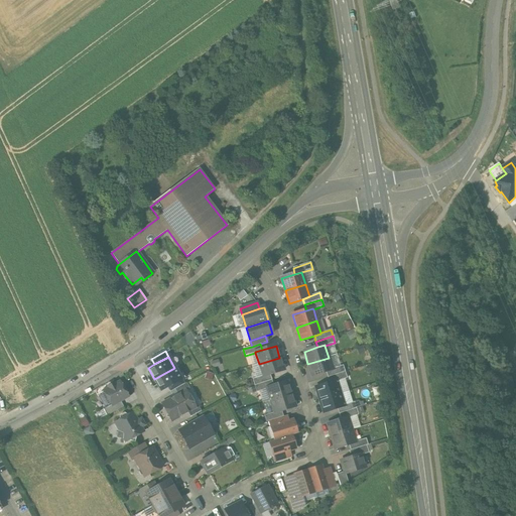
[(279,358),(259,364),(263,376),(263,377),(269,375),(283,370),(279,358)]
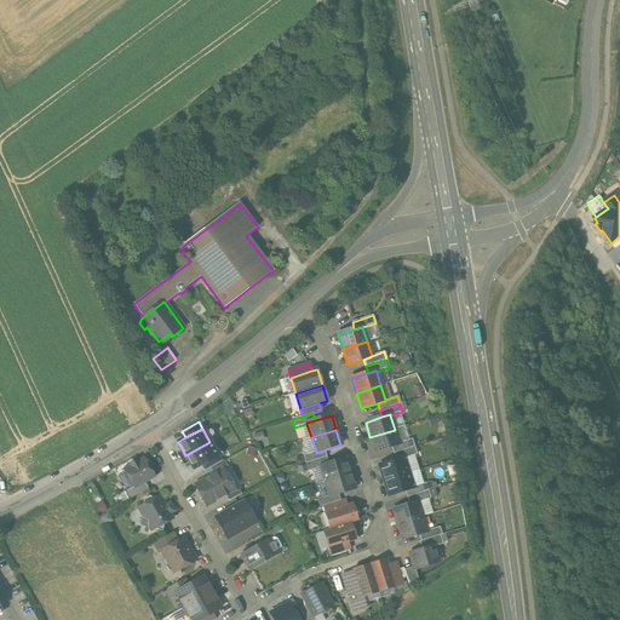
[(395,430),(369,437),(374,452),(391,447),(400,445),(399,443),(395,430)]
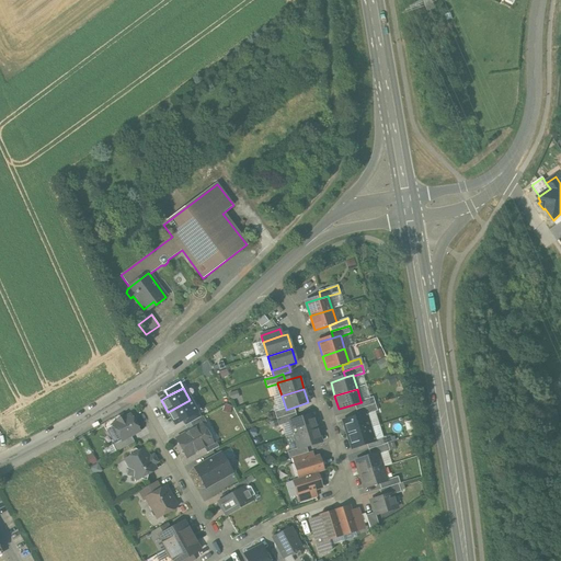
[(373,398),(361,401),(362,402),(354,404),(356,411),(375,404),(373,398)]
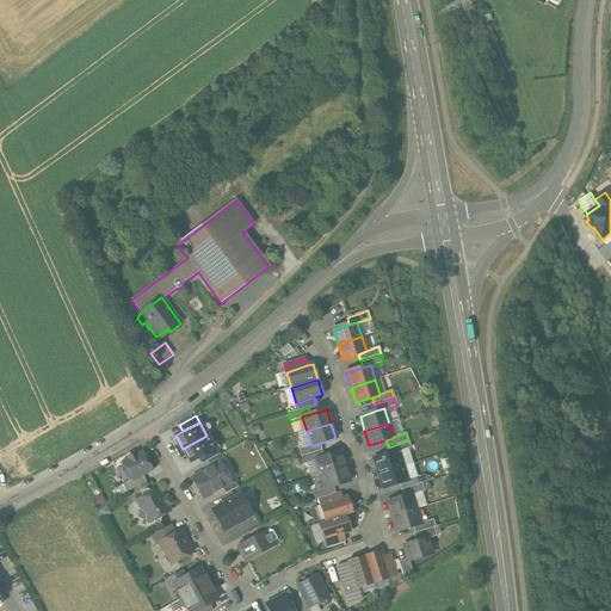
[(207,436),(183,449),(191,463),(198,458),(215,449),(207,436)]
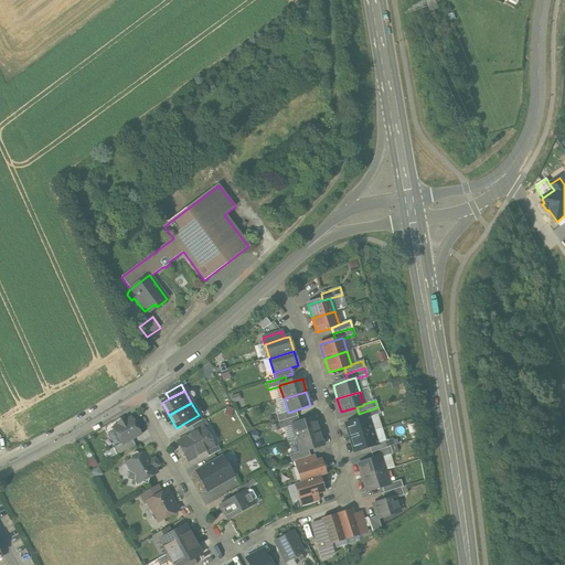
[(377,407),(359,414),(361,419),(368,417),(368,418),(380,415),(377,407)]
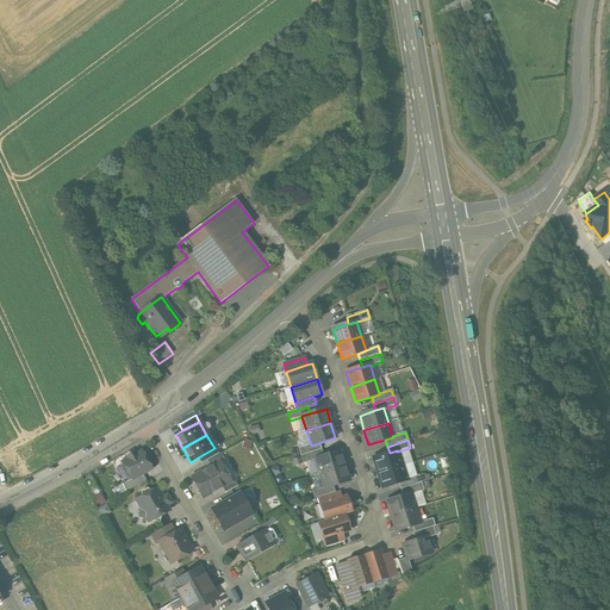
[(318,443),(311,446),(311,444),(298,449),(300,456),(321,449),(318,443)]
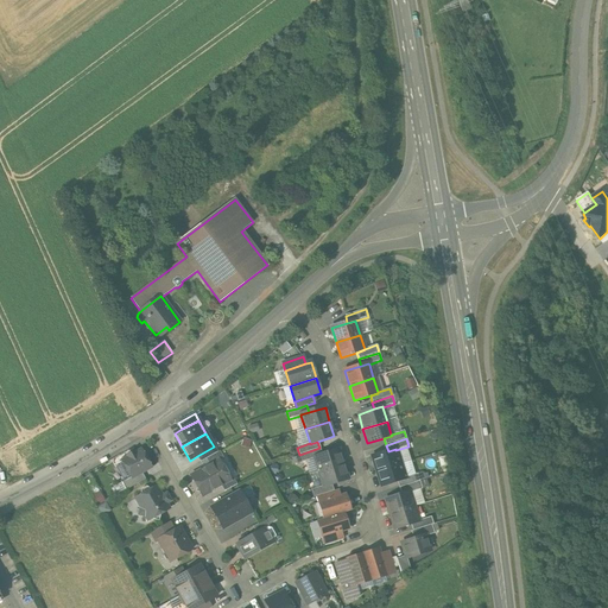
[(214,447),(197,456),(201,462),(206,460),(216,453),(214,447)]
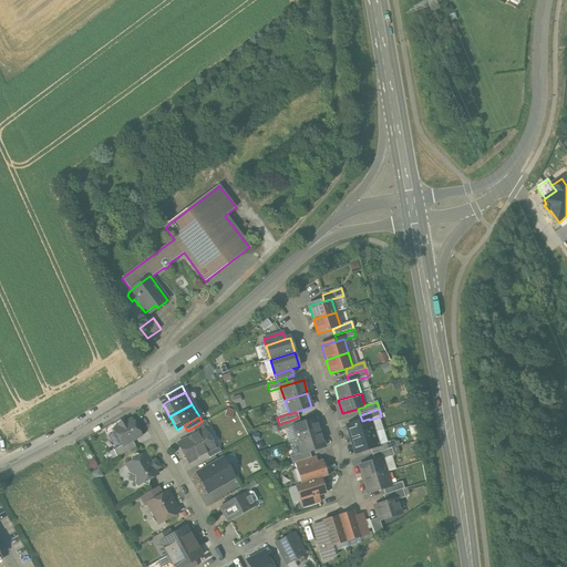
[(298,418),(279,424),(281,431),(294,428),(294,426),(300,424),(298,418)]
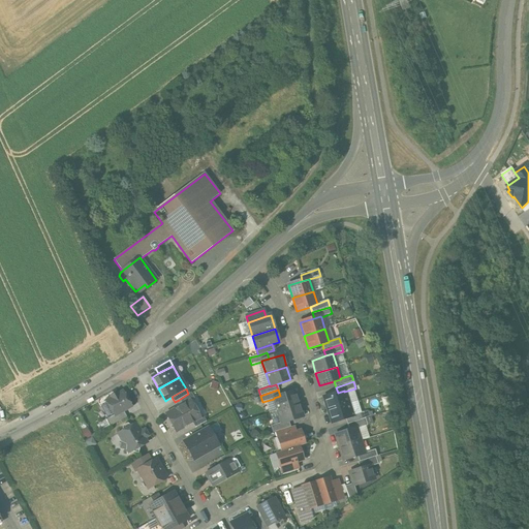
[(123,391),(117,394),(117,393),(110,397),(111,398),(105,401),(114,416),(115,417),(123,412),(132,407),(123,391)]
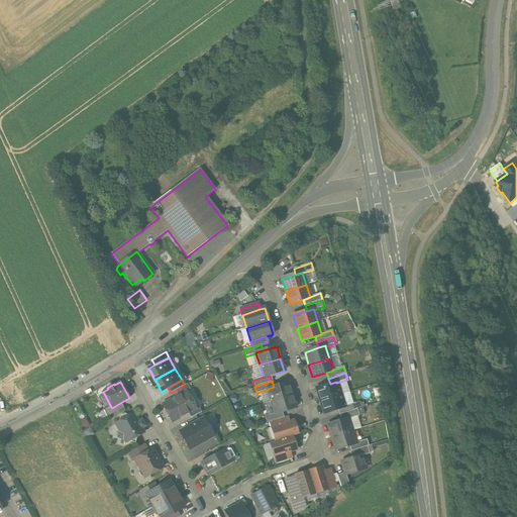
[(330,384),(316,389),(320,401),(340,395),(336,383),(336,382),(330,384)]
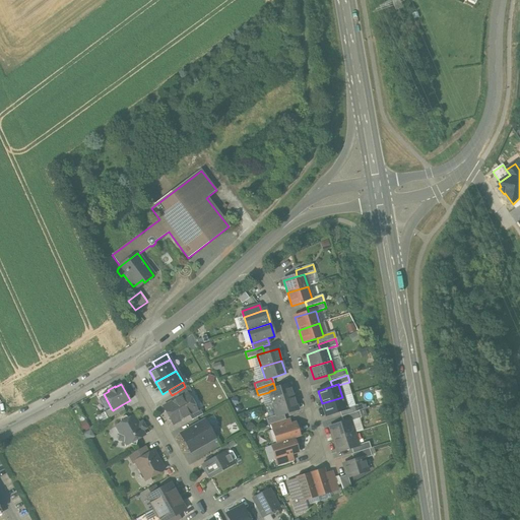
[(275,389),(269,391),(269,392),(272,404),(294,397),(289,385),(275,389)]
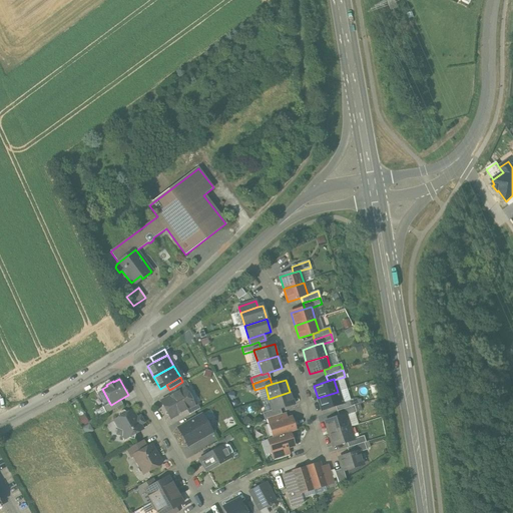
[(182,382),(173,388),(176,393),(184,389),(188,387),(184,381),(182,382)]
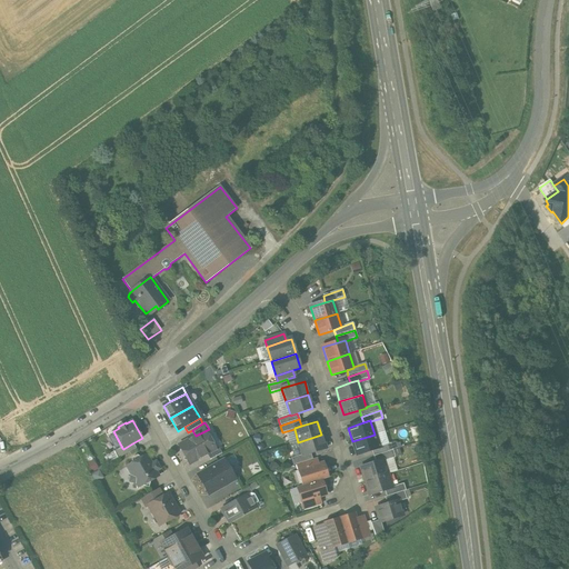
[(196,436),(178,446),(189,465),(207,455),(216,450),(215,449),(205,431),(196,436)]
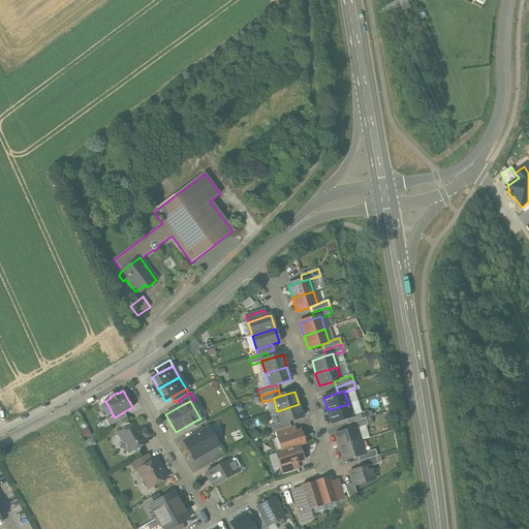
[(299,404),(277,411),(281,424),(288,422),(303,417),(299,404)]
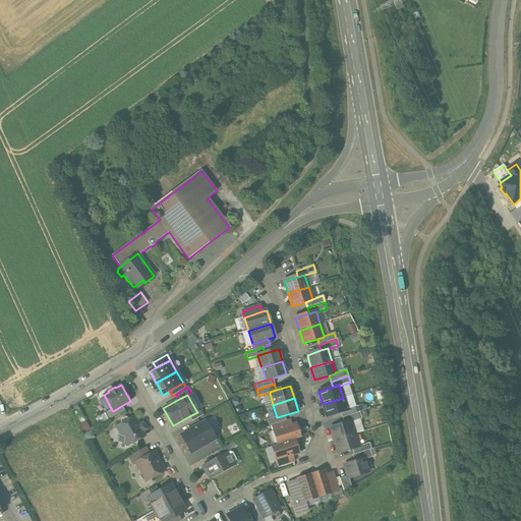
[(343,398),(323,404),(327,417),(340,412),(347,410),(343,398)]
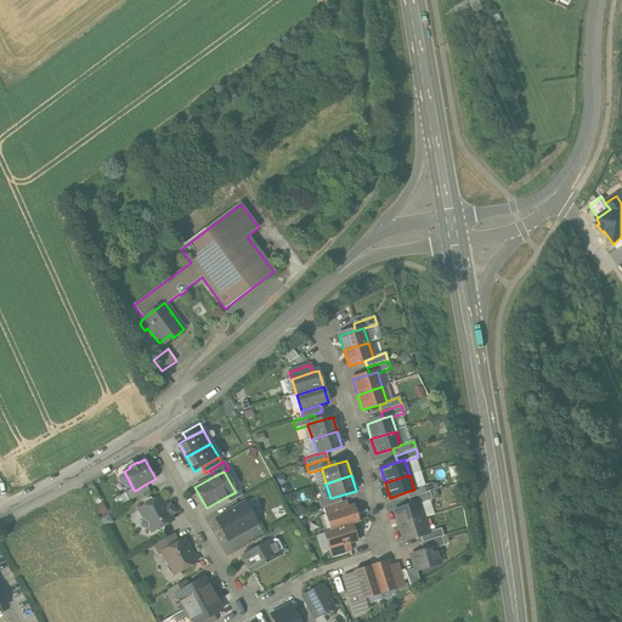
[(134,490),(125,495),(129,502),(148,491),(145,485),(135,491),(134,490)]
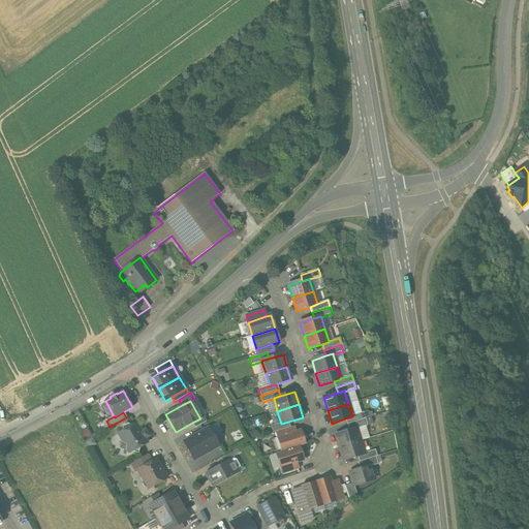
[(363,412),(352,416),(345,418),(347,425),(365,419),(363,412)]
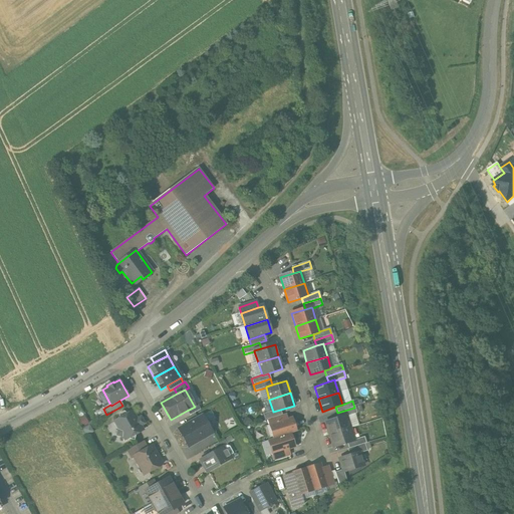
[(195,407),(187,411),(190,417),(200,411),(197,405),(194,406),(195,407)]
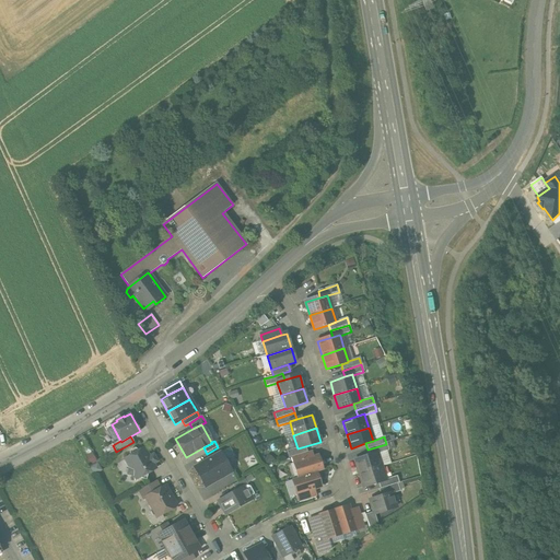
[(386,444),(368,450),(370,456),(376,454),(377,454),(388,451),(386,444)]
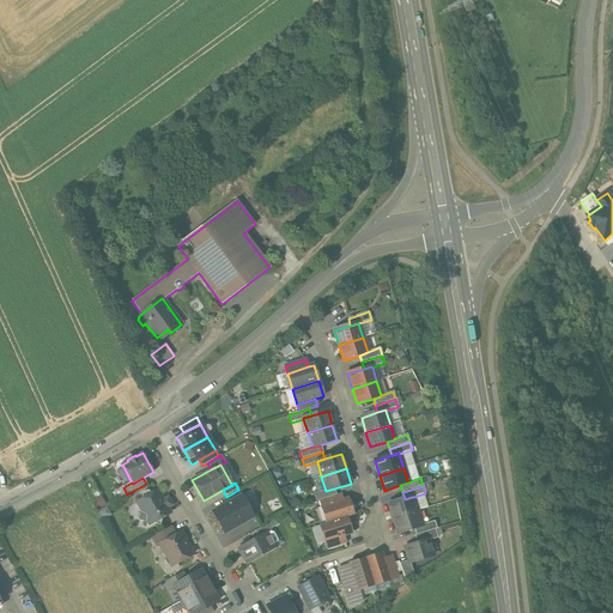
[(326,491),(314,495),(316,502),(320,501),(337,496),(334,489),(326,491)]
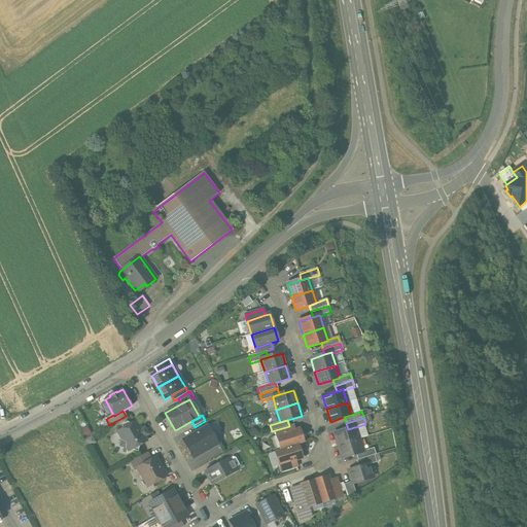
[(136,422),(130,425),(130,424),(127,423),(123,425),(123,428),(123,429),(117,432),(121,441),(120,447),(137,451),(139,446),(146,441),(144,437),(145,436),(147,433),(145,429),(141,429),(140,430),(136,422)]
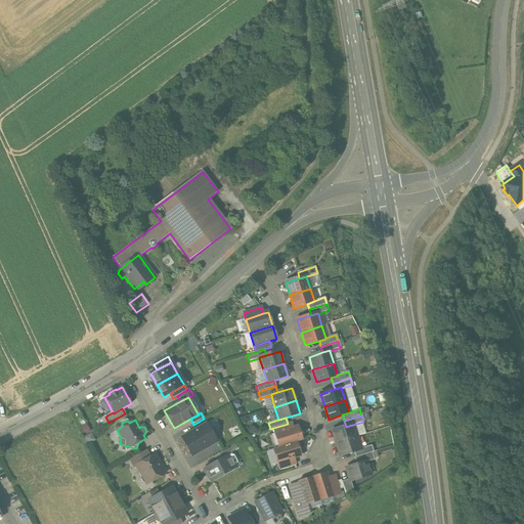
[(288,424),(273,428),(274,434),(293,429),(291,423),(288,424)]
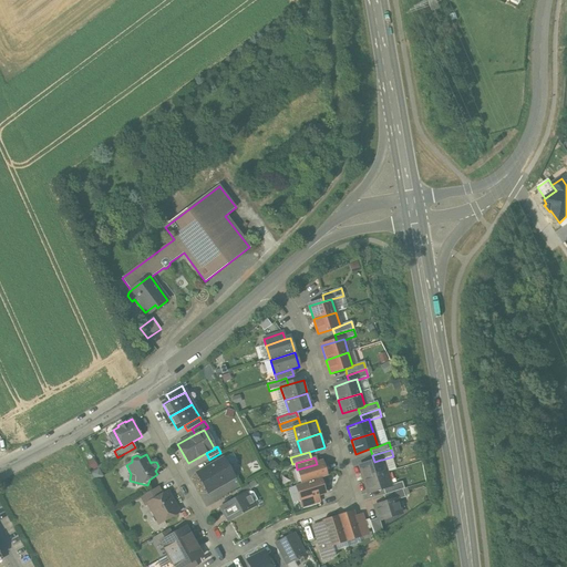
[(224,459),(197,474),(207,493),(235,478),(233,473),(234,468),(233,466),(228,465),(224,459)]
